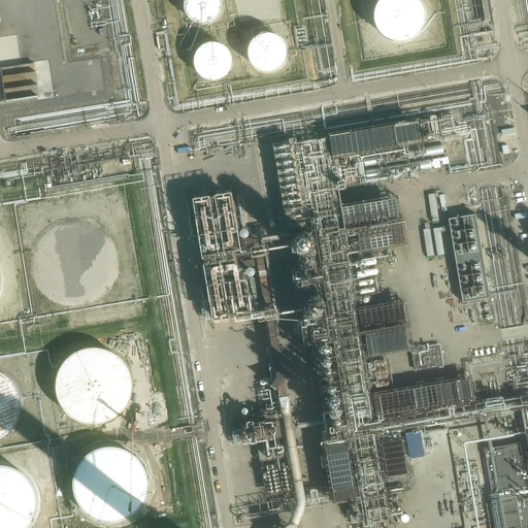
[(221,4),(220,1),(220,0),(183,0),(184,1),(183,4),(184,8),(185,11),(187,14),(189,18),(191,19),(193,21),(196,22),(200,23),(203,23),(207,22),(210,21),(215,18),(217,15),(219,12),(220,8),(221,4)]
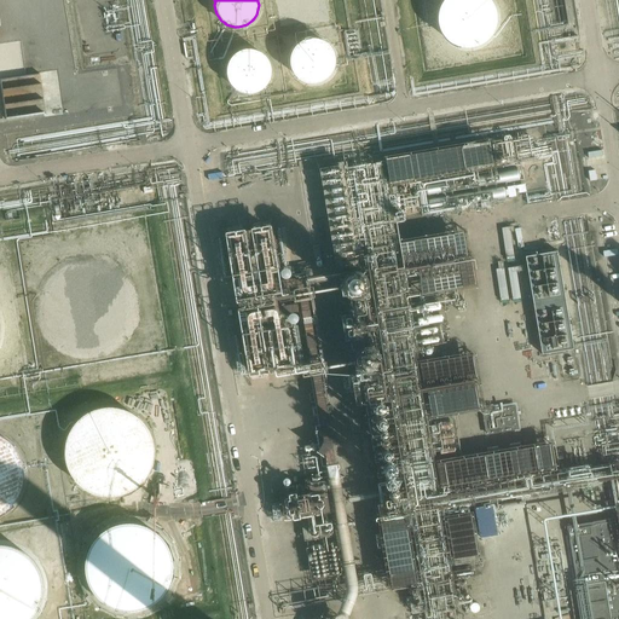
[(278,0),(281,4),(282,7),(285,11),(288,15),(291,16),(296,17),(300,18),(305,18),(310,17),(314,15),(317,12),(319,9),(322,5),(323,0),(278,0)]
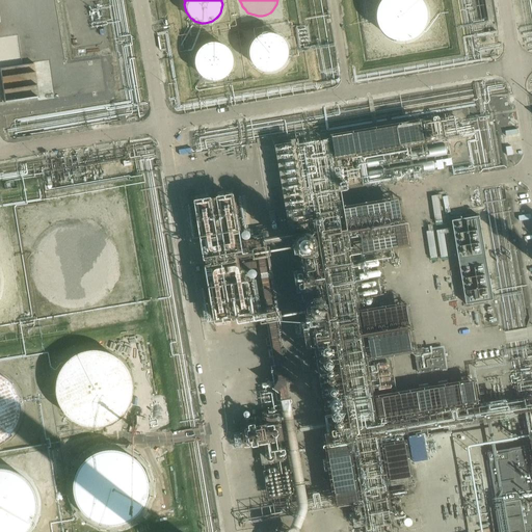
[(428,16),(428,15),(427,9),(426,4),(423,0),(378,0),(376,4),(375,9),(374,15),(375,20),(376,25),(379,29),(381,33),(386,36),(391,40),(396,41),(401,42),(405,42),(410,40),(416,37),(420,34),(423,30),(426,25),(427,20),(428,16)]
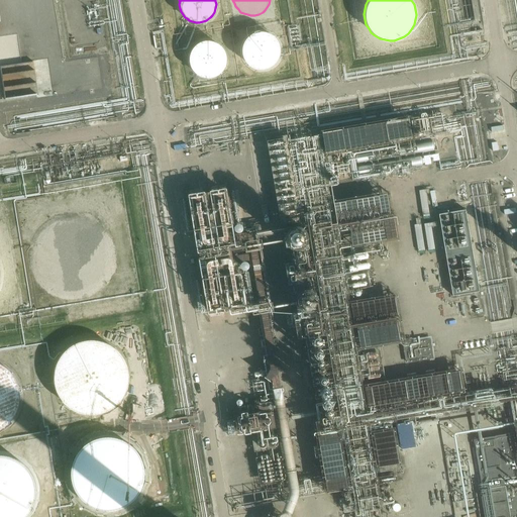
[(279,53),(279,47),(278,44),(276,41),(273,38),(270,36),(266,34),(262,33),(259,33),(254,34),(251,35),(248,37),(246,39),(243,42),(242,45),(241,49),(241,53),(241,57),(242,60),(244,64),(247,66),(250,69),(253,70),(257,71),(261,72),(265,71),(268,70),(271,68),(274,66),(276,63),(278,60),(279,56),(279,53)]
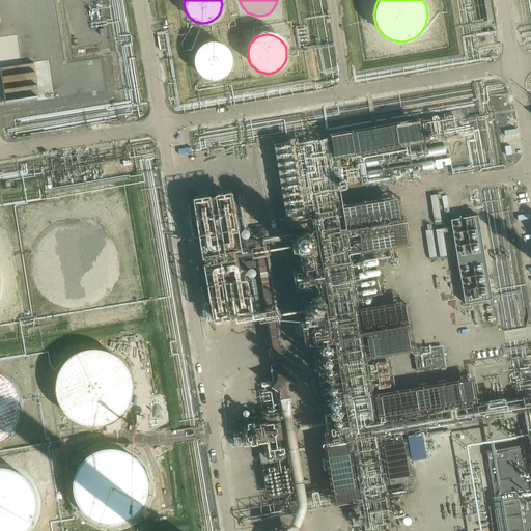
[(232,61),(232,60),(231,56),(230,53),(229,50),(226,47),(223,45),(220,43),(216,42),(213,42),(207,42),(204,43),(202,45),(199,47),(197,50),(195,53),(194,57),(194,61),(194,64),(195,67),(197,72),(199,74),(202,77),(206,79),(211,80),(213,80),(218,79),(221,78),(224,76),(226,74),(229,72),(230,67),(231,64),(232,61)]
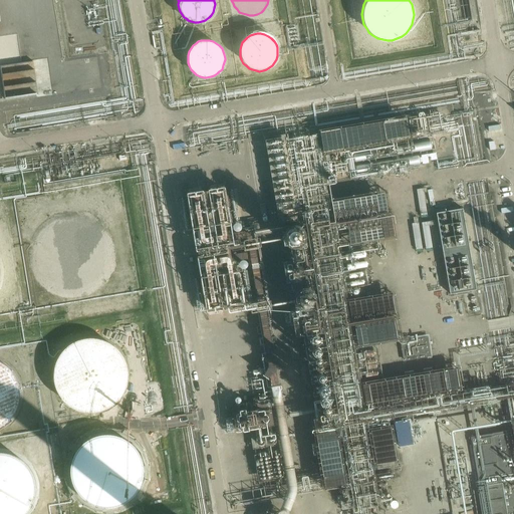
[(5,71),(6,97),(36,96),(35,71),(5,71)]
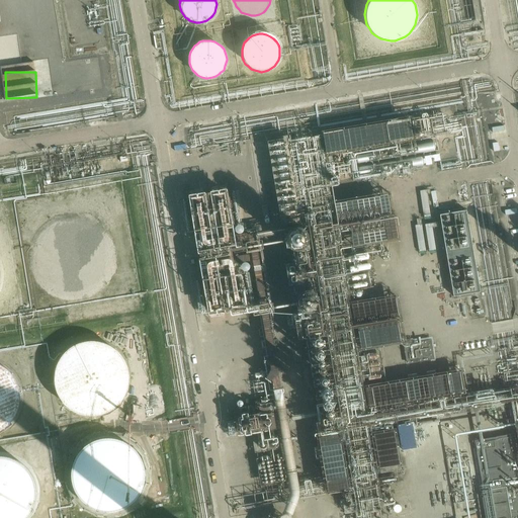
[(431,111),(266,138),(321,476),(295,480),(297,494),(348,486),(352,511),(378,507),(372,468),(399,464),(391,418),(464,406),(458,367),(385,378),(379,342),(400,339),(394,298),(373,301),(363,243),(399,237),(395,217),(390,217),(385,194),(337,202),(330,154),(435,137),(431,111)]
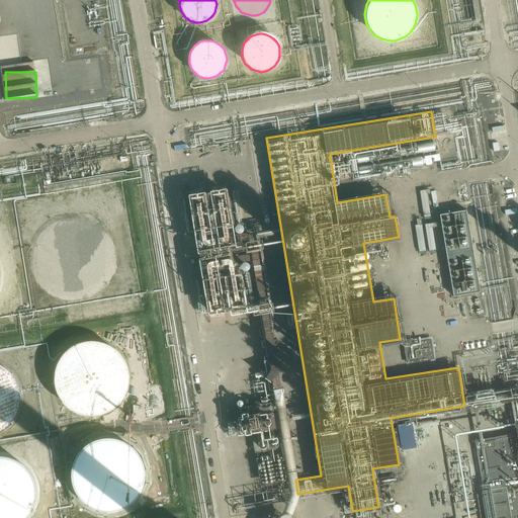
[(180,134),(172,135),(174,147),(182,146),(180,134)]
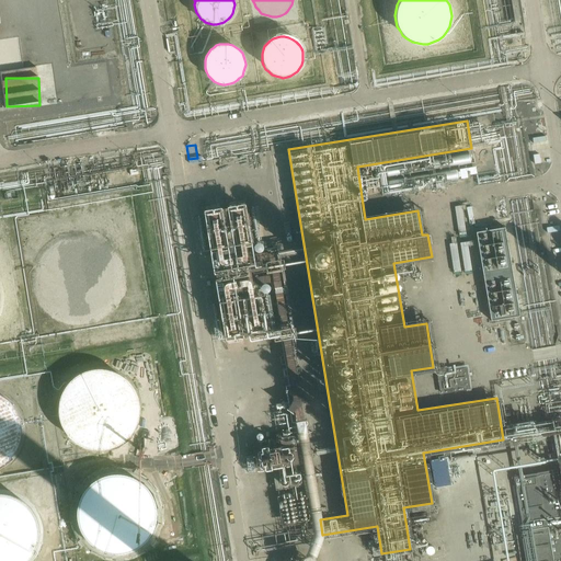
[(243,198),(203,205),(224,340),(264,333),(260,300),(276,298),(274,286),(258,288),(253,263),(267,261),(265,249),(252,251),(243,198)]
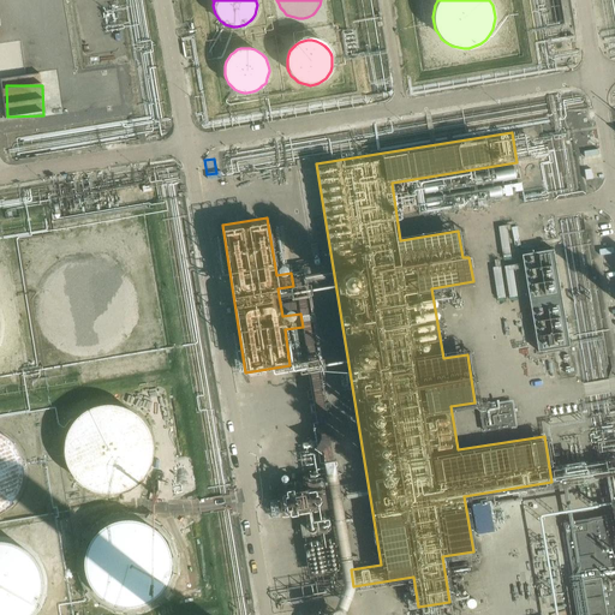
[(567,342),(550,242),(519,248),(535,348),(567,342)]
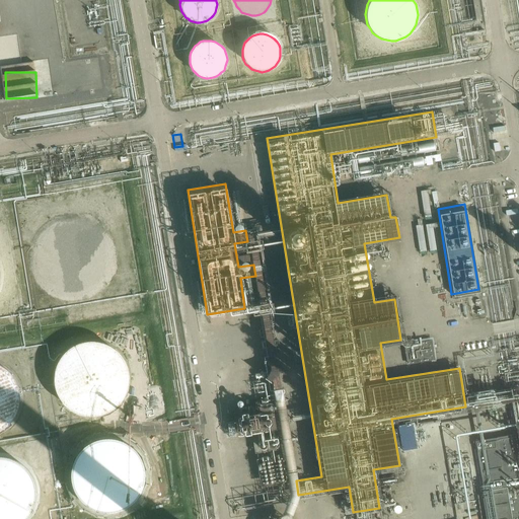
[(109,258),(109,257),(109,251),(107,243),(104,238),(99,232),(96,229),(93,226),(87,223),(82,222),(79,221),(72,221),(68,221),(64,222),(59,223),(53,226),(50,229),(47,232),(43,237),(39,243),(36,251),(35,257),(36,264),(39,271),(40,275),(42,278),(46,283),(52,288),(57,291),(63,293),(71,295),(78,294),(85,293),(88,291),(92,289),(98,285),(103,279),(105,276),(106,272),(109,266),(109,258)]
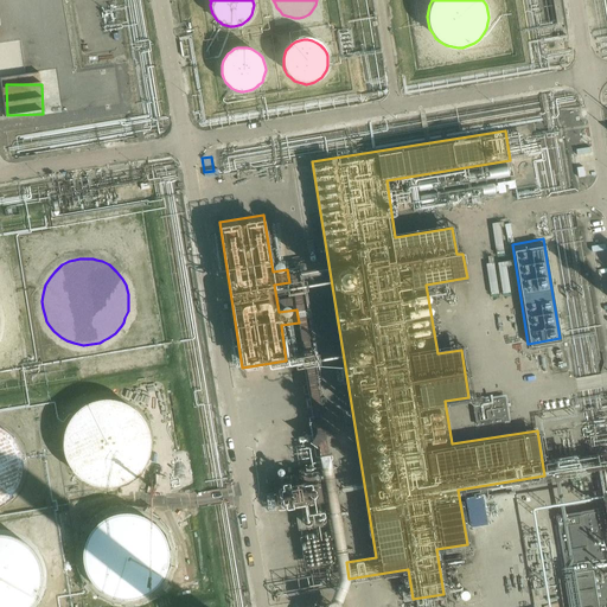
[(195,299),(191,283),(181,285),(184,300),(195,299)]
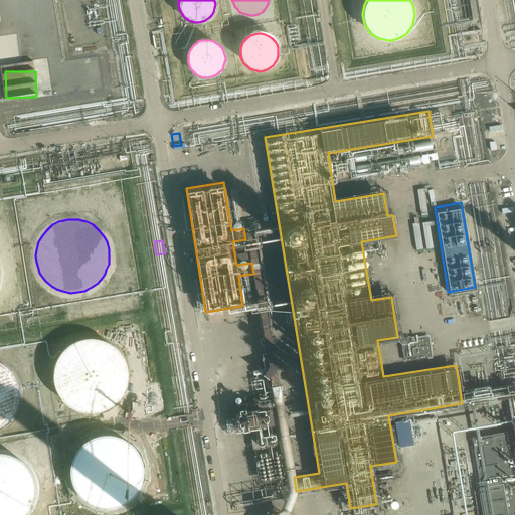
[(171,294),(169,281),(159,282),(161,295),(171,294)]
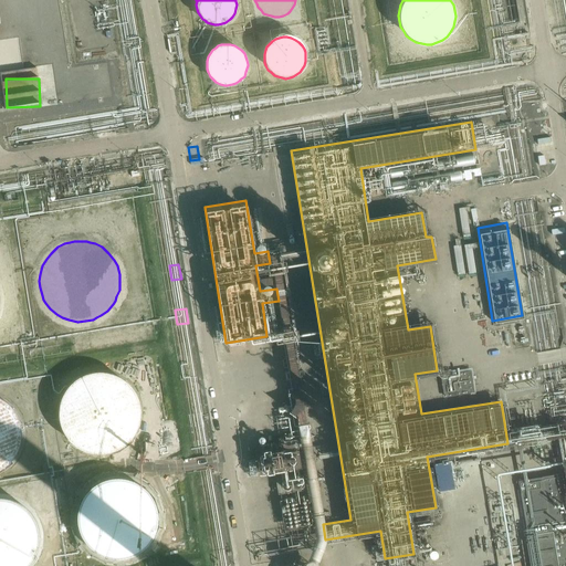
[(441,374),(444,397),(475,392),(472,370),(441,374)]
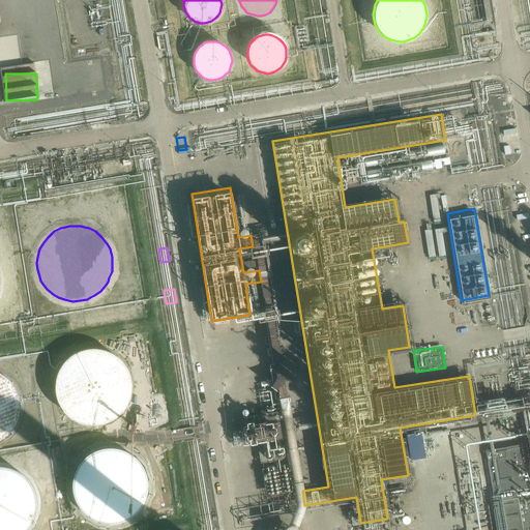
[(133,389),(133,388),(133,384),(133,380),(129,374),(126,367),(124,363),(121,360),(115,356),(109,353),(105,351),(100,350),(94,350),(88,350),(84,351),(80,353),(74,356),(67,360),(65,363),(62,367),(59,374),(57,381),(56,388),(57,395),(58,402),(60,406),(62,409),(66,415),(71,419),(76,422),(79,423),(85,425),(89,427),(93,427),(99,427),(104,425),(108,424),(115,421),(121,416),(126,410),(129,404),(133,396),(133,389)]
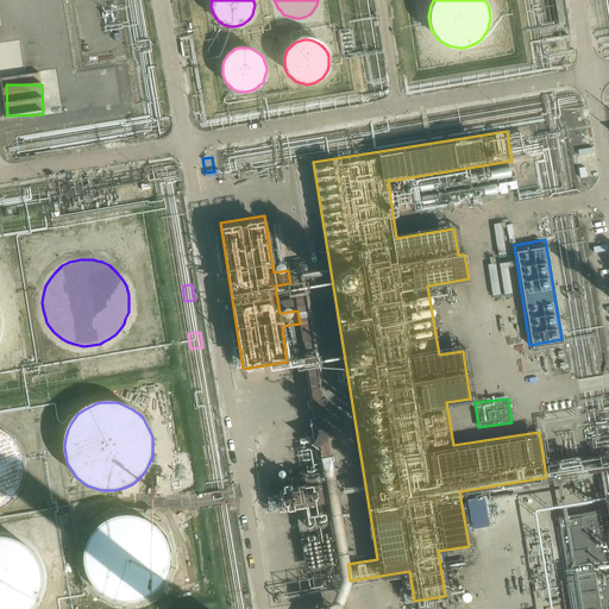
[(25,470),(25,469),(24,460),(23,456),(22,451),(18,444),(16,440),(12,437),(5,432),(0,428),(0,508),(5,506),(12,501),(16,497),(18,494),(22,487),(24,477),(25,470)]
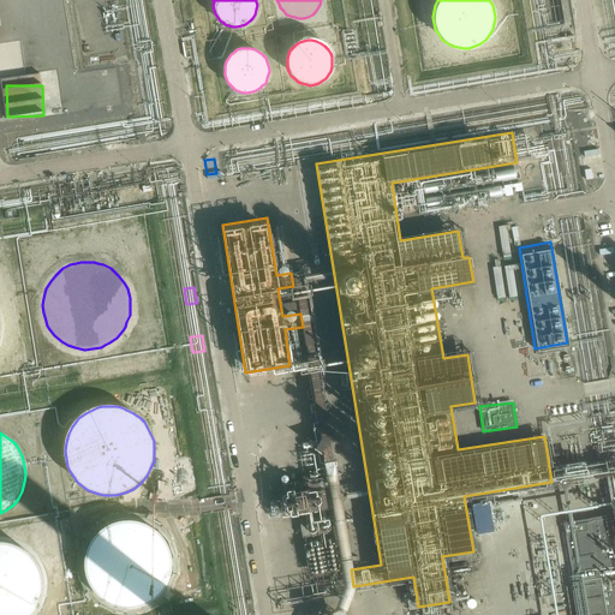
[(320,447),(294,452),(298,472),(323,467),(320,447)]
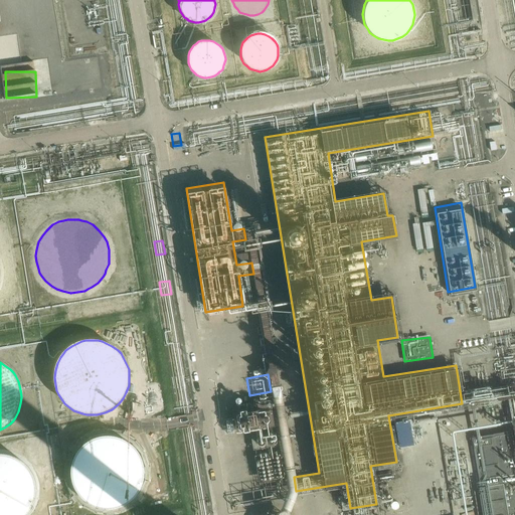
[(285,477),(274,404),(233,410),(237,434),(249,432),(258,480),(285,477)]
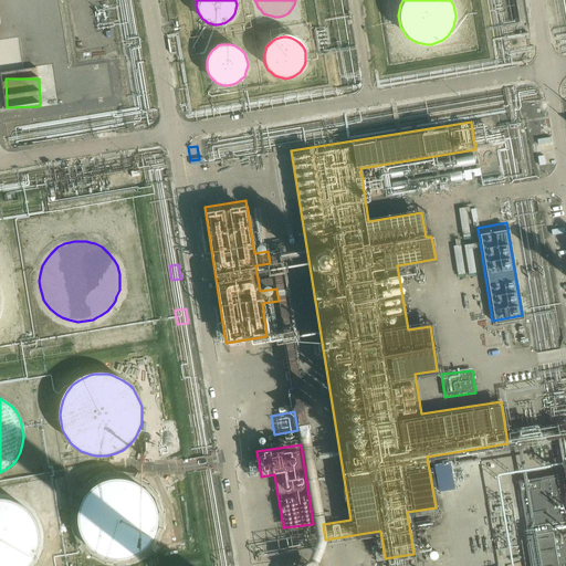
[(565,565),(565,496),(563,474),(520,482),(533,565),(565,565)]
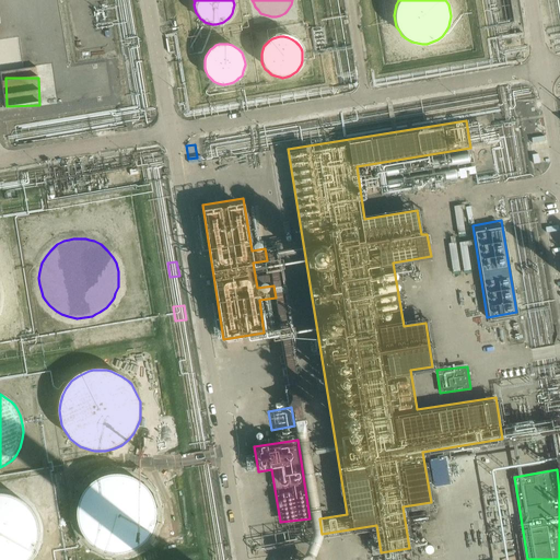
[(156,512),(155,504),(154,498),(150,490),(146,485),(143,482),(139,479),(132,475),(129,474),(125,473),(118,471),(111,471),(104,474),(100,475),(95,477),(90,482),(84,488),(82,491),(80,494),(78,503),(77,511),(77,520),(79,526),(82,533),(86,539),(90,541),(93,545),(100,548),(106,550),(111,551),(115,551),(121,551),(127,550),(131,549),(138,546),(144,540),(147,537),(150,534),(153,527),(154,524),(155,520),(156,512)]
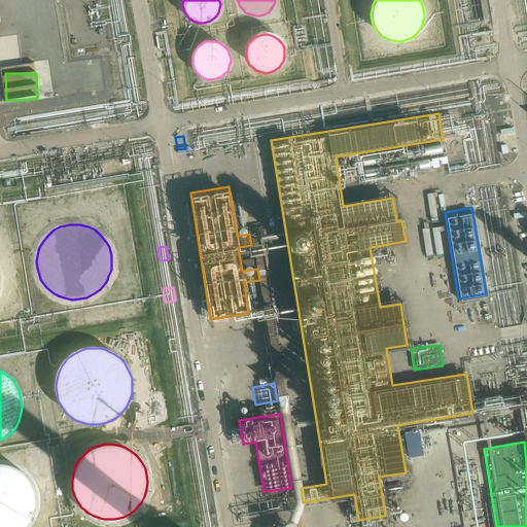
[(36,501),(36,500),(35,494),(34,491),(33,487),(30,481),(26,475),(20,470),(13,467),(8,465),(3,464),(0,463),(0,526),(25,526),(26,526),(30,522),(33,515),(35,508),(36,501)]
